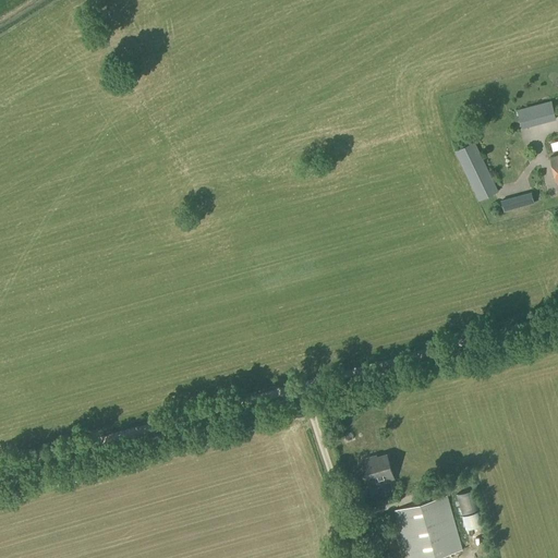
[(522,128),(556,119),(552,101),(517,110),(522,128)]
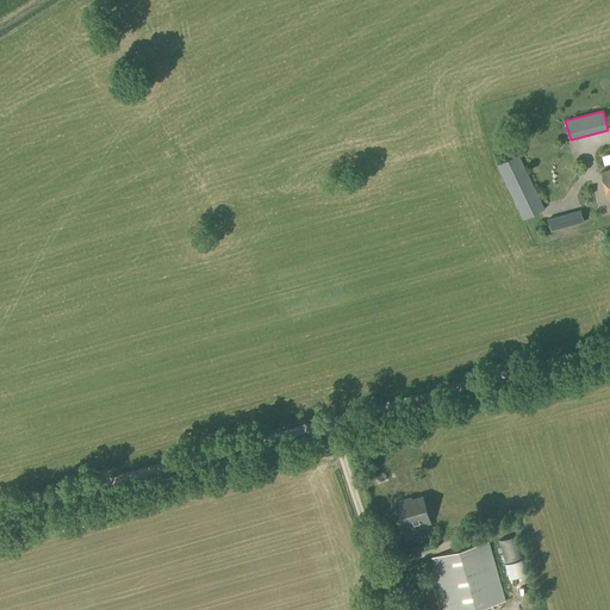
[(523,219),(545,209),(520,155),(497,165),(523,219)]
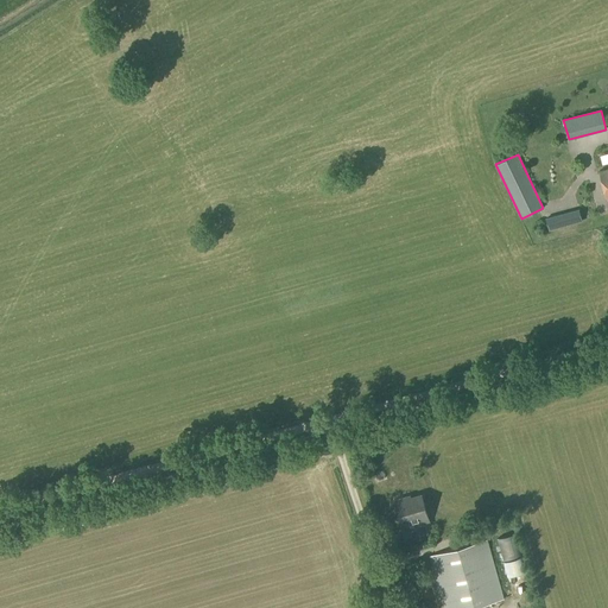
[(567,227),(563,214),(546,219),(550,230),(567,227)]
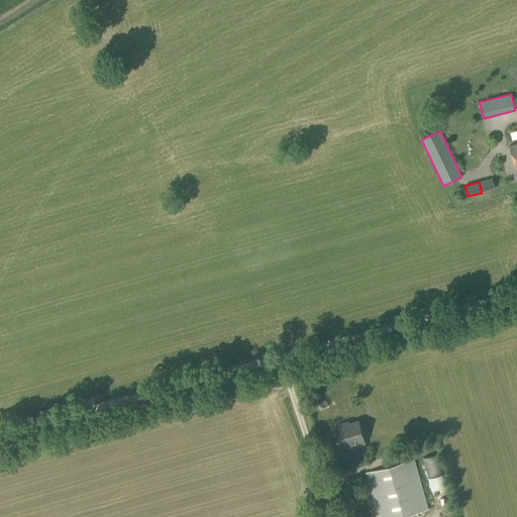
[(354,446),(365,444),(358,421),(344,424),(344,423),(336,425),(341,446),(353,443),(354,446)]
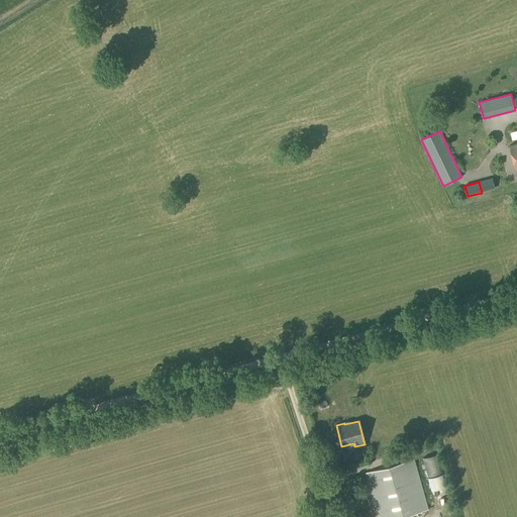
[(428,477),(443,473),(438,454),(423,458),(428,477)]
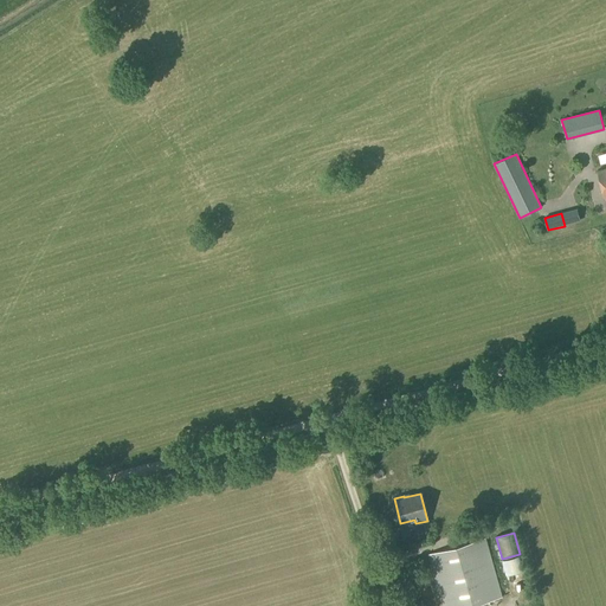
[(471,605),(503,597),(485,537),(426,555),(440,605),(471,605)]
